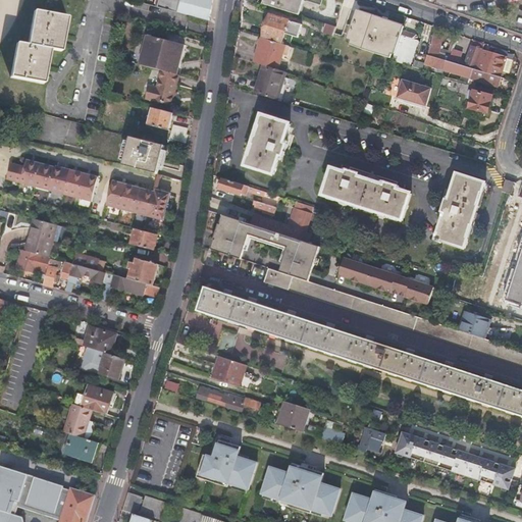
[(156,0),(155,6),(175,11),(177,0),(156,0)]
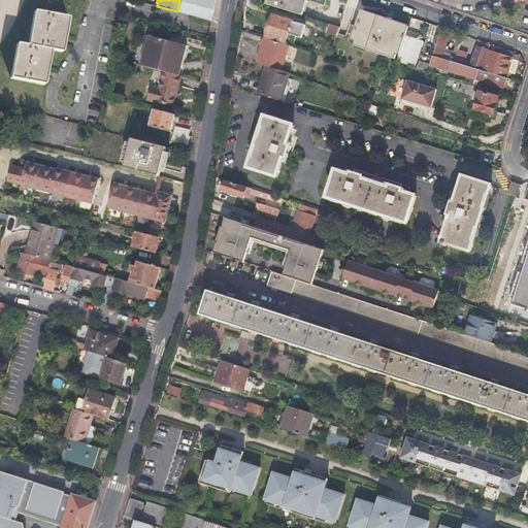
[(179,0),(177,11),(211,21),(215,0),(179,0)]
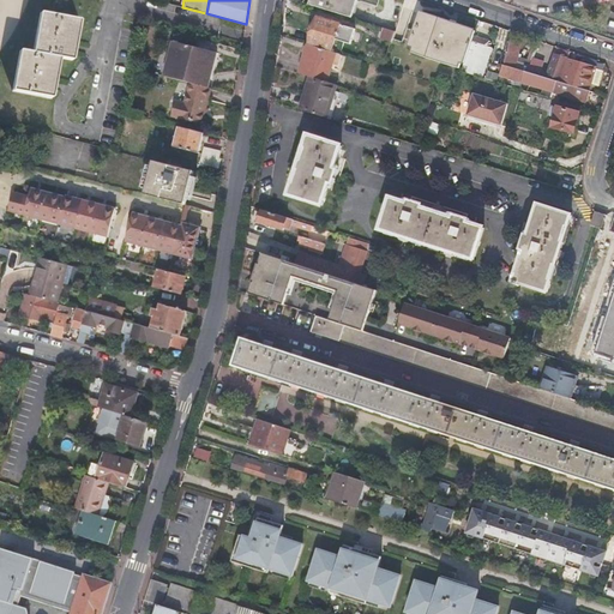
[(315,0),(314,7),(353,19),(357,0),(315,0)]
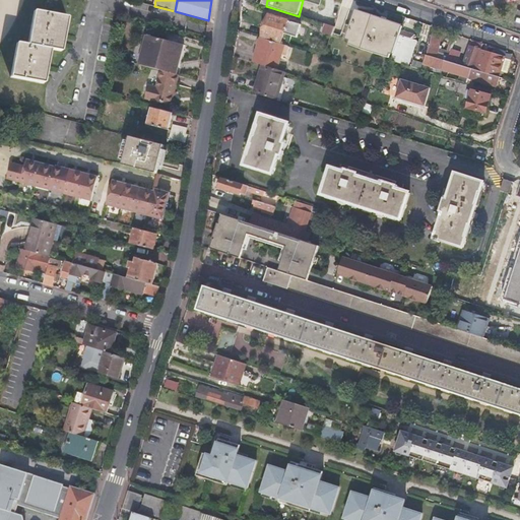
[(11,77),(44,83),(51,50),(62,52),(69,18),(36,11),(28,46),(18,43),(11,77)]
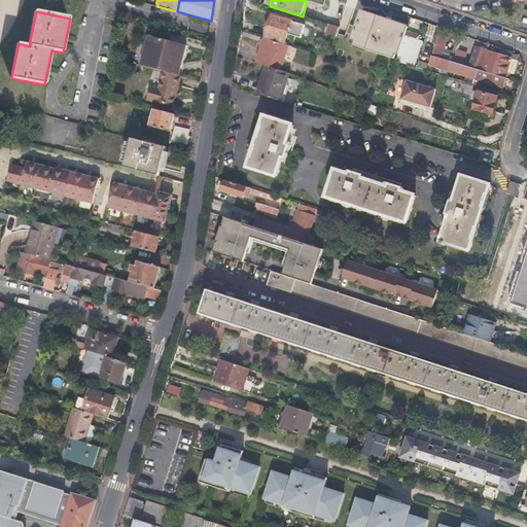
[(407,32),(409,27),(361,11),(352,39),(369,44),(367,48),(382,53),(383,49),(398,55),(407,32)]
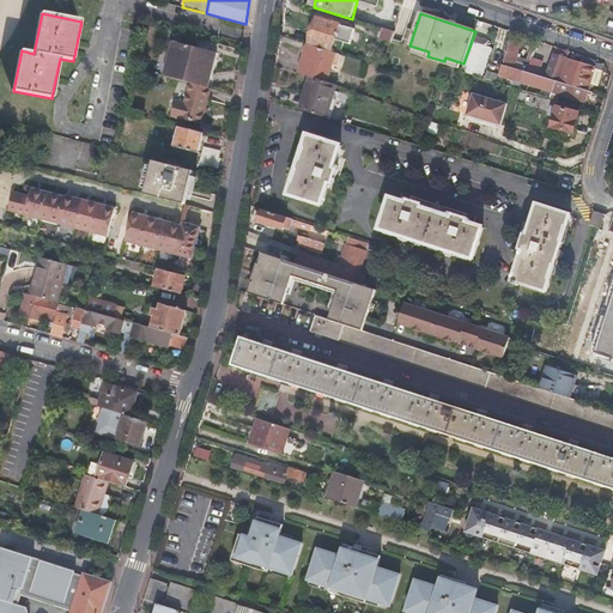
[(309,44),(332,52),(335,42),(343,44),(350,47),(354,31),(316,20),(309,44)]
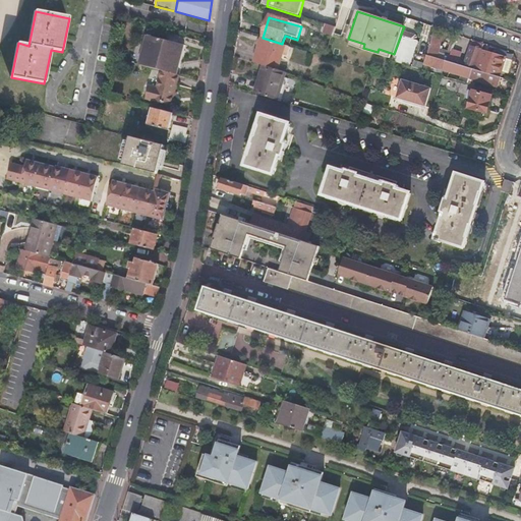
[(333,37),(336,27),(322,23),(320,33),(333,37)]
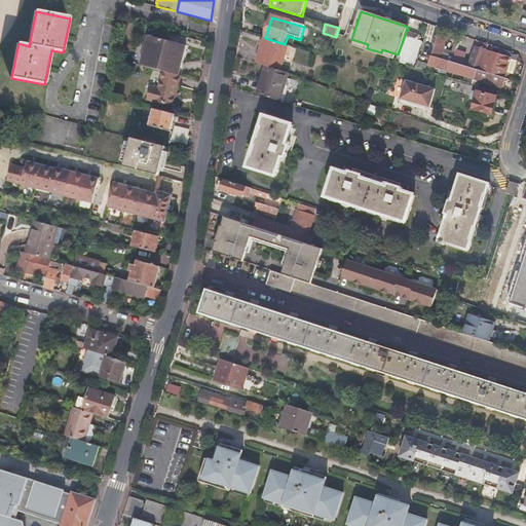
[(396,62),(413,67),(421,42),(418,40),(419,36),(406,32),(398,54),(396,62)]
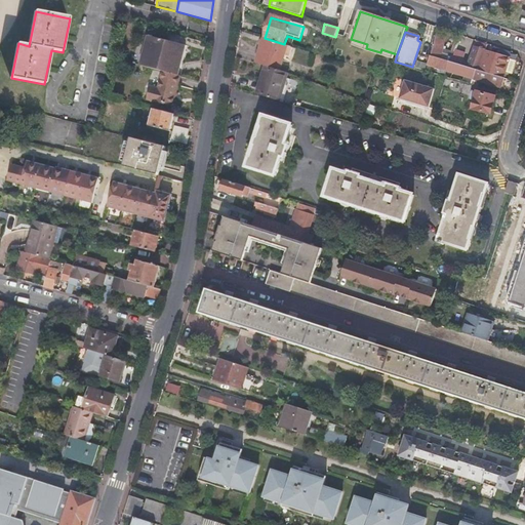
[(431,55),(440,58),(442,51),(446,38),(436,35),(431,55)]
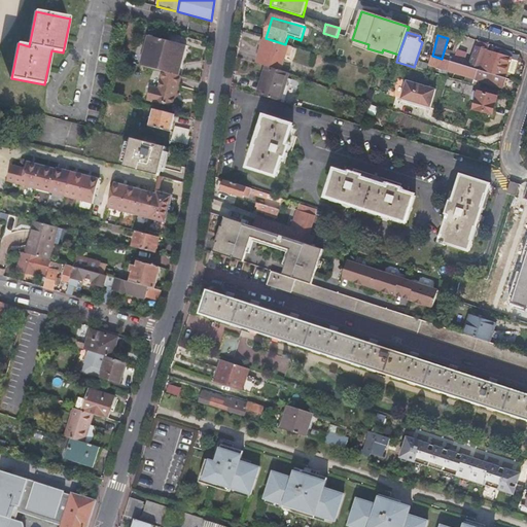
[(164,73),(179,77),(186,45),(149,36),(142,67),(164,73)]
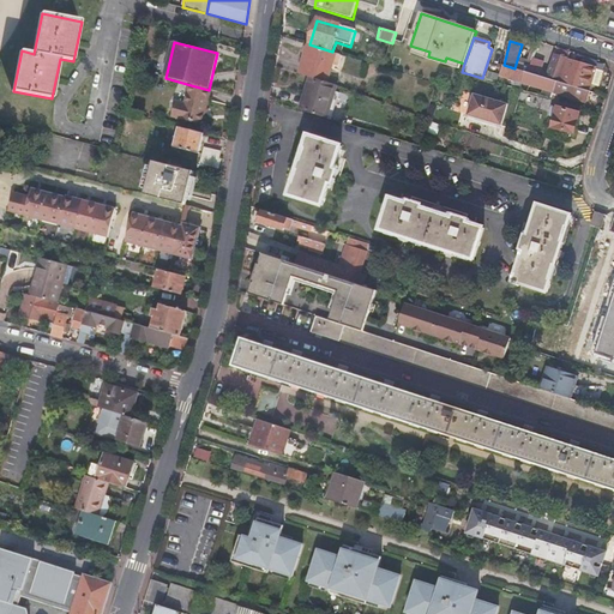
[(332,52),(332,53),(339,55),(343,44),(336,42),(332,52)]
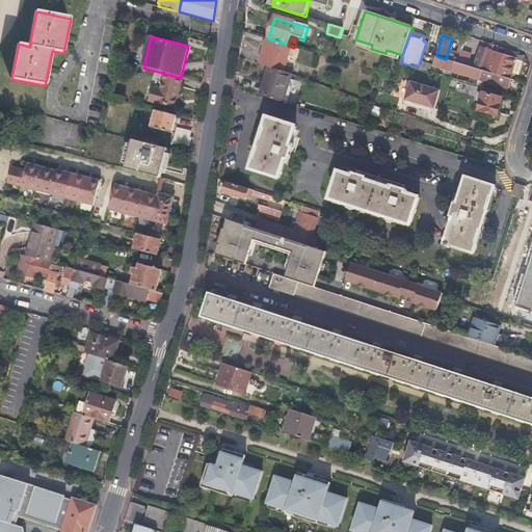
[(463,48),(473,51),(474,38),(468,36),(467,36),(463,48)]
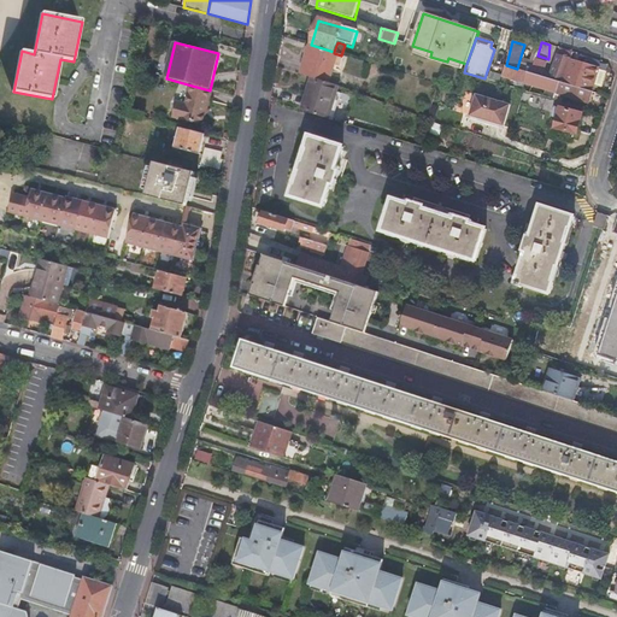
[(571,59),(575,50),(573,48),(562,45),(560,53),(559,58),(554,69),(553,72),(550,80),(560,83),(574,87),(592,93),(594,86),(603,88),(607,72),(599,70),(600,68),(571,59)]
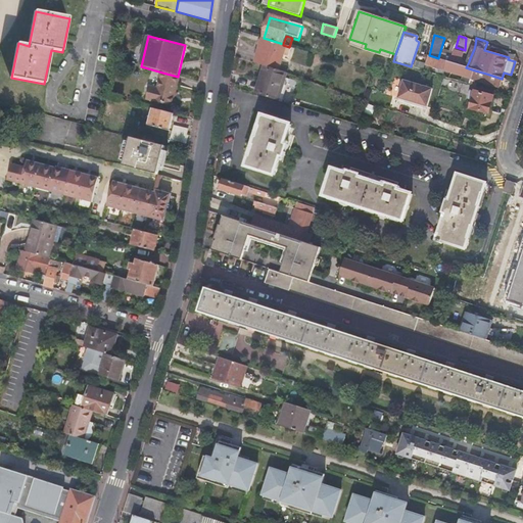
[(264,66),(279,70),(285,47),(263,40),(255,63),(264,66)]
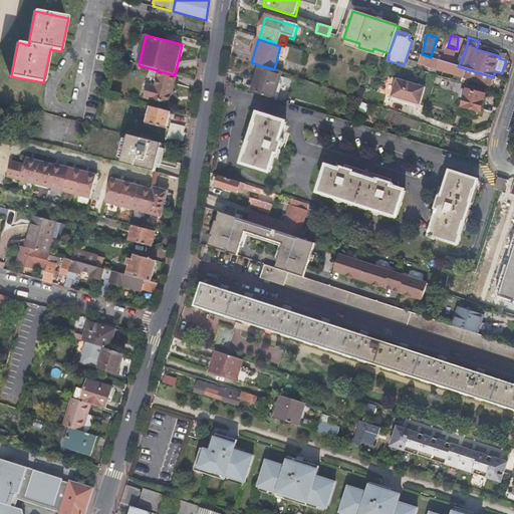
[(444,61),(458,66),(461,60),(454,57),(457,49),(448,46),(446,54),(444,61)]
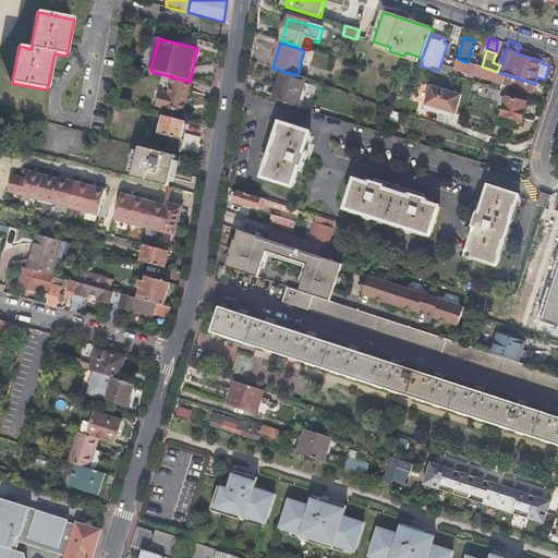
[(468,62),(482,67),(484,59),(470,55),(468,62)]
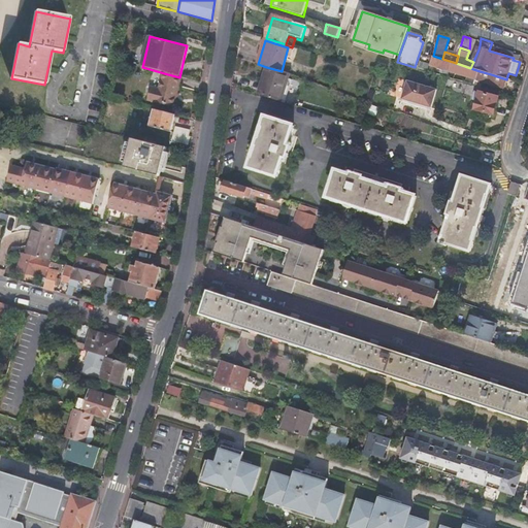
[(448,71),(477,80),(477,79),(480,71),(470,68),(456,63),(442,59),(433,56),(431,65),(448,71)]
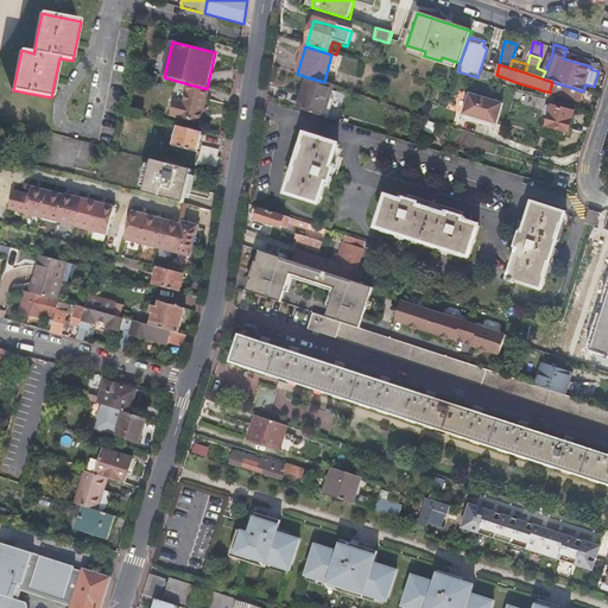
[(298,109),(323,116),(331,84),(324,82),(306,77),(298,109)]
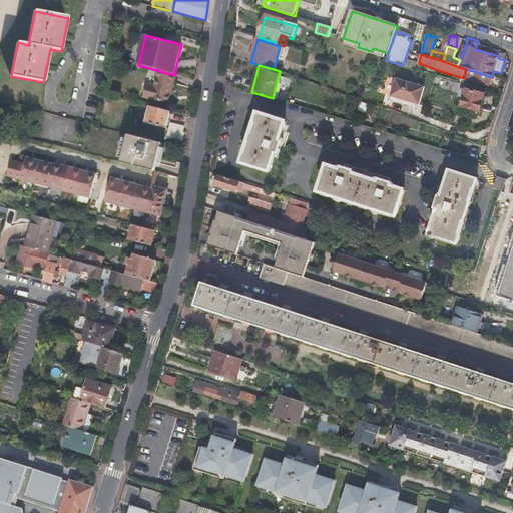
[(464,77),(475,80),(477,72),(466,69),(464,77)]
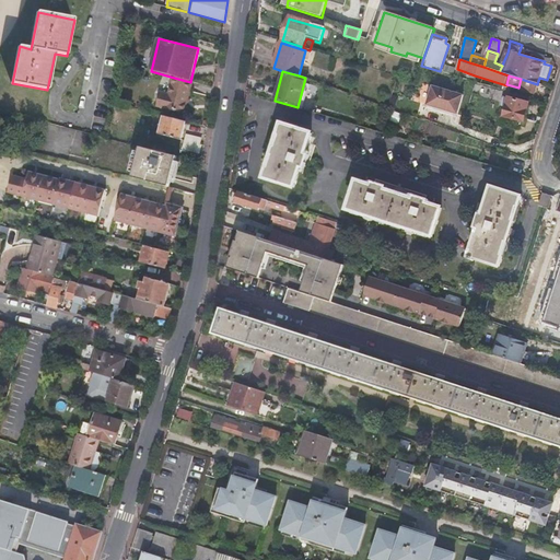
[(170,93),(188,98),(193,82),(190,82),(174,78),(170,93)]
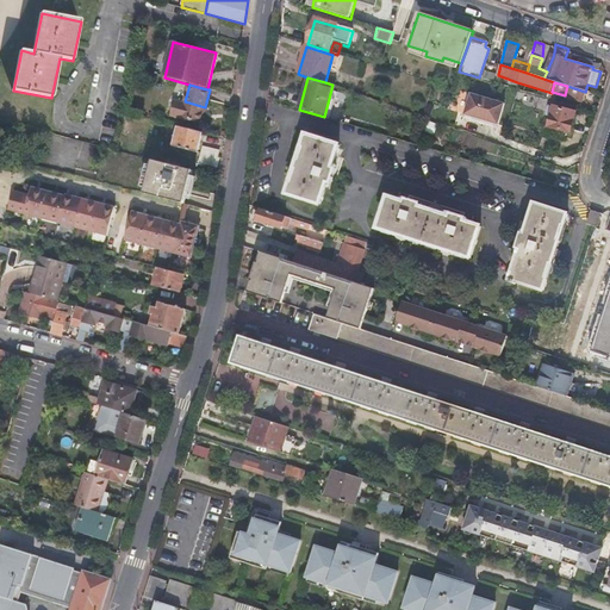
[(584,101),(586,92),(585,92),(567,86),(565,95),(584,101)]
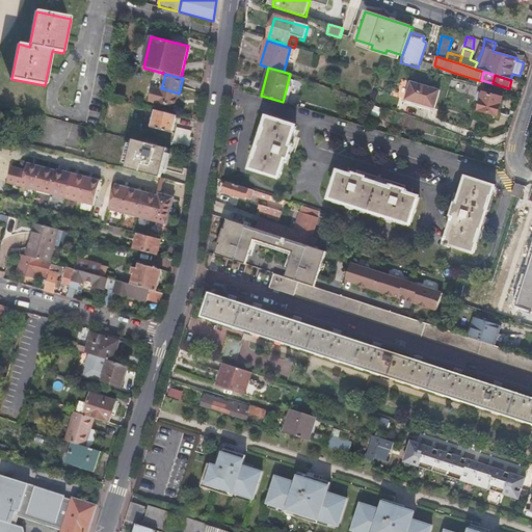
[(401,103),(430,112),(436,95),(407,85),(401,103)]
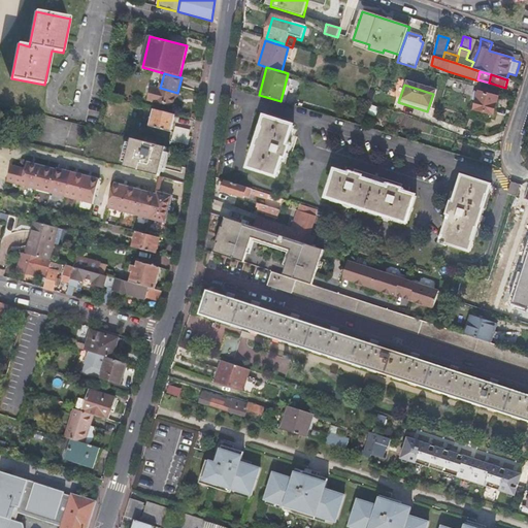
[(499,98),(500,92),(477,86),(476,91),(499,98)]
